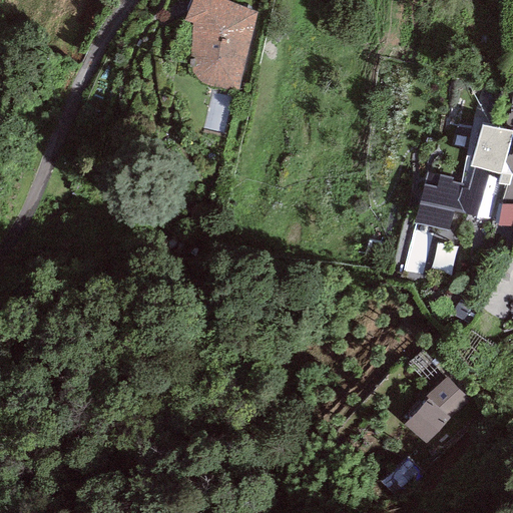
[(258,13),(220,0),(192,0),(184,20),(193,23),(190,48),(190,68),(192,76),(202,82),(211,86),(237,91),(258,13)]
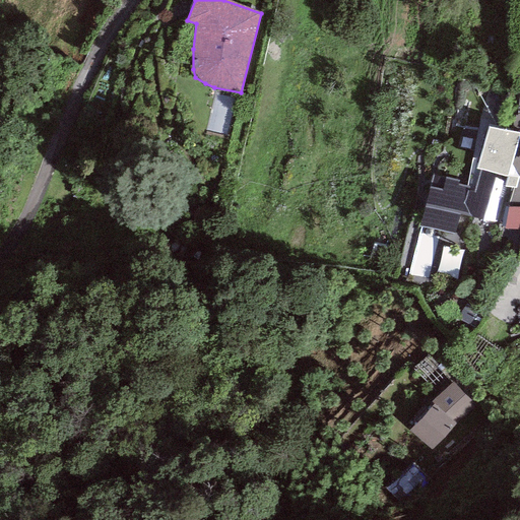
[(519,135),(519,133),(489,128),(478,159),(472,158),(467,187),(458,185),(459,182),(446,178),(443,190),(430,186),(419,225),(454,233),(459,215),(503,223),(513,188),(516,188),(518,179),(507,176),(519,135)]
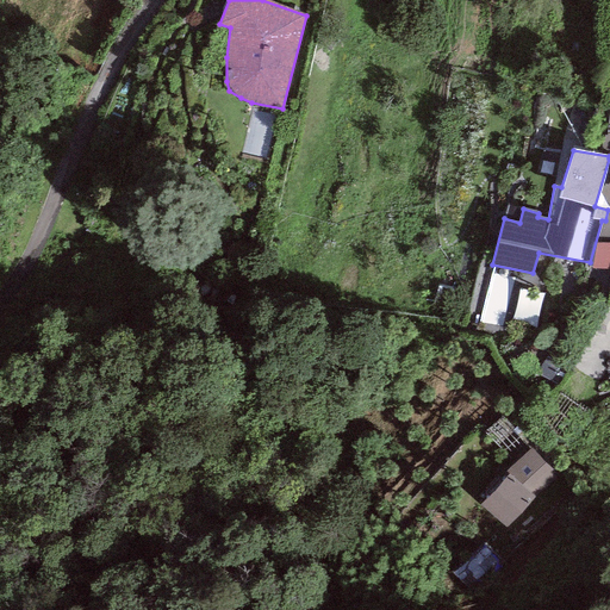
[(609,243),(597,243),(592,269),(609,268),(609,243)]
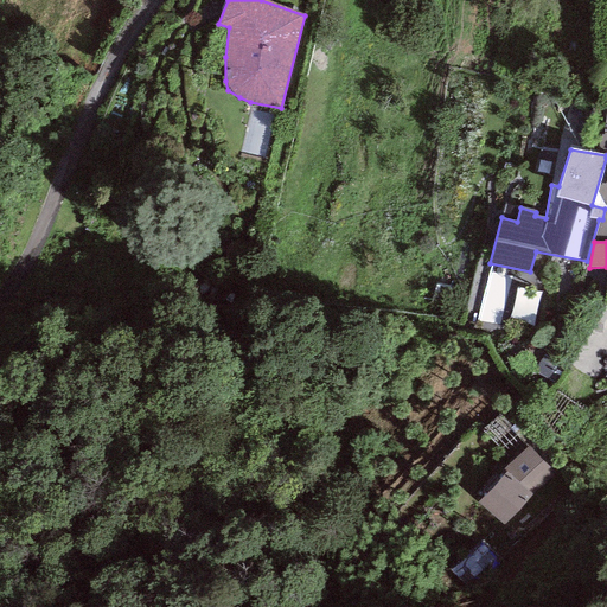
[(516,317),(537,324),(545,299),(525,292),(516,317)]
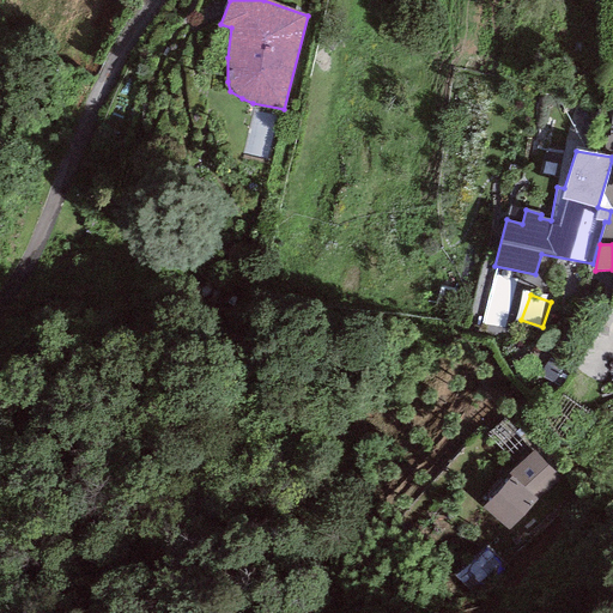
[(508,474),(511,477),(481,508),(508,532),(538,501),(562,478),(534,449),(508,474)]
